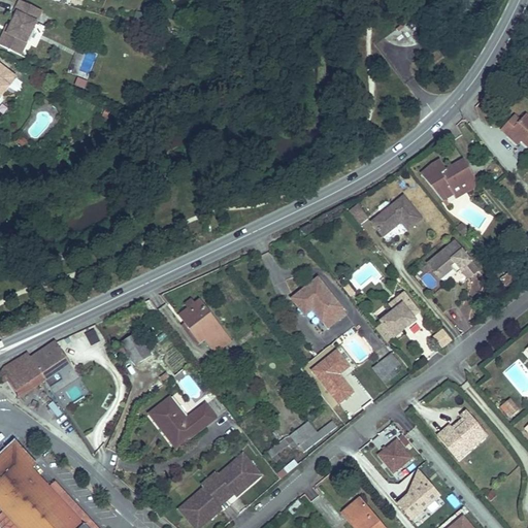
[(5,32),(0,42),(0,44),(22,55),(37,21),(43,9),(23,0),(21,0),(11,20),(15,22),(9,34),(5,32)]
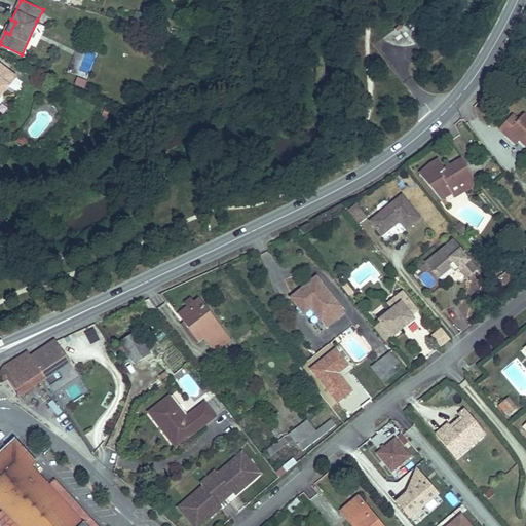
[(0,97),(4,97),(17,80),(0,65),(0,97)]
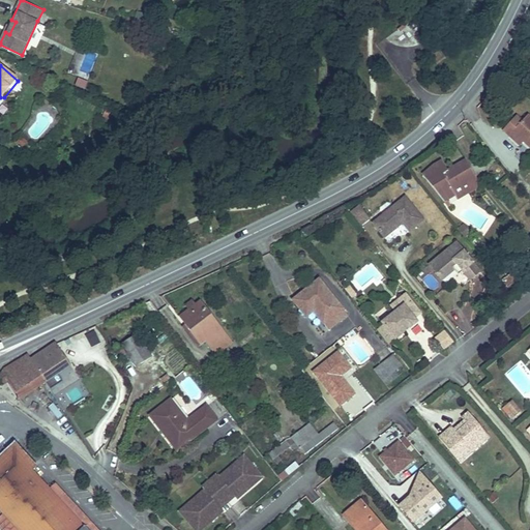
[(75,85),(84,89),(87,82),(78,78),(75,85)]
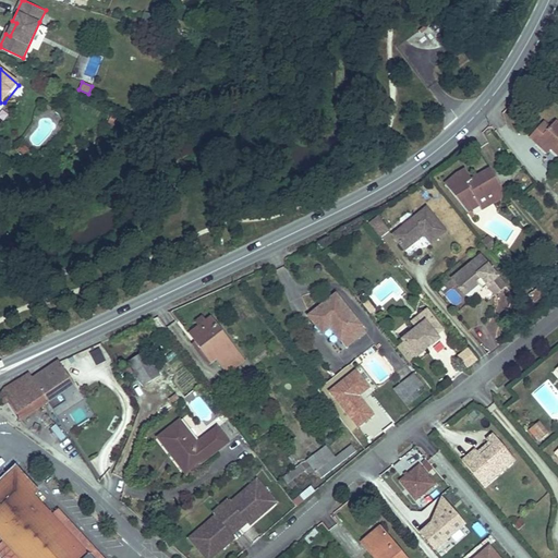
[(530,137),(536,144),(540,140),(550,149),(557,156),(557,124),(555,123),(549,129),(543,122),(530,137)]
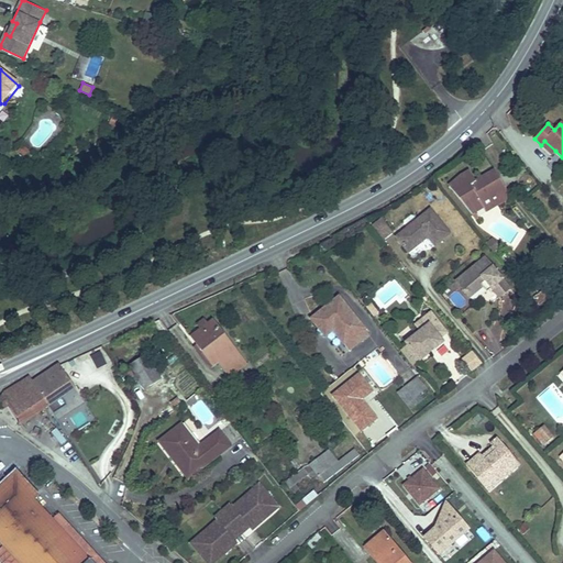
[(544,141),(541,145),(552,154),(555,151),(544,141)]
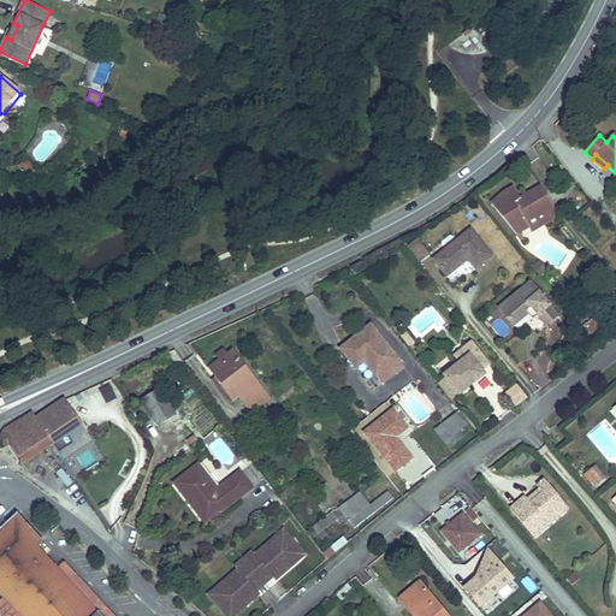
[(519,199),(513,188),(502,194),(493,203),(519,234),(529,227),(526,220),(554,205),(542,187),(519,199)]
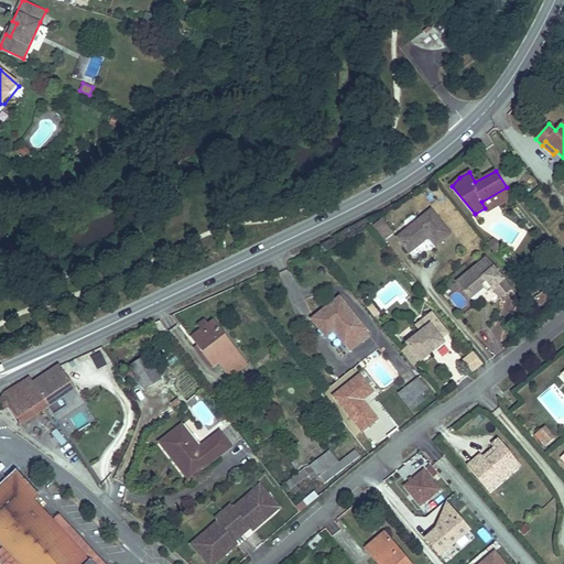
[(487,212),(512,197),(507,187),(481,202),(485,208),(487,212)]
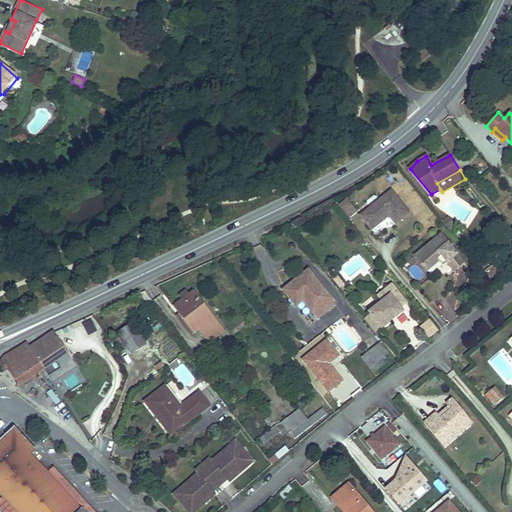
[(373,228),(386,218),(383,215),(388,211),(391,214),(397,222),(410,211),(392,190),(381,199),(371,207),(362,215),(373,228)]
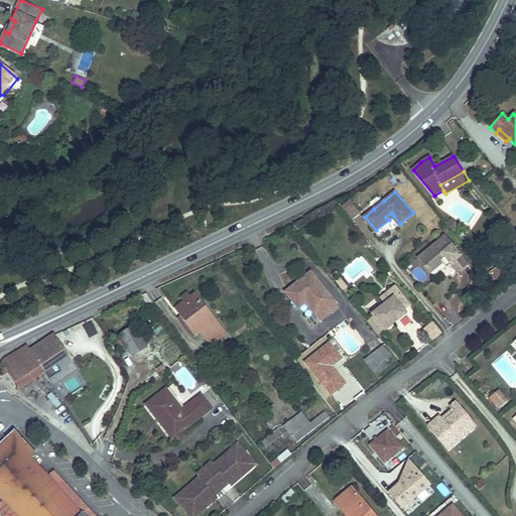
[(342,205),(351,220),(360,215),(351,200),(342,205)]
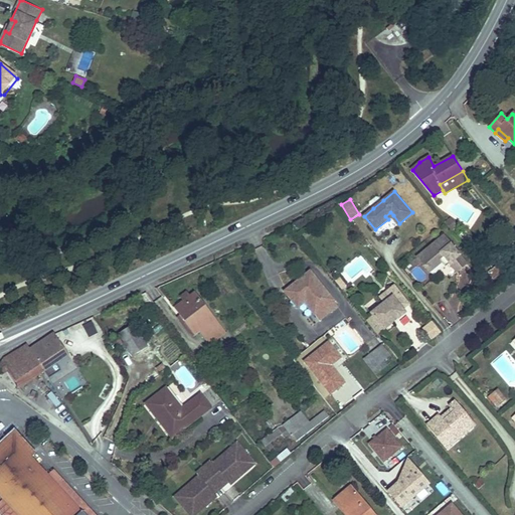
[(430,272),(443,262),(441,260),(445,256),(450,263),(457,272),(467,264),(444,235),(417,256),(430,272)]
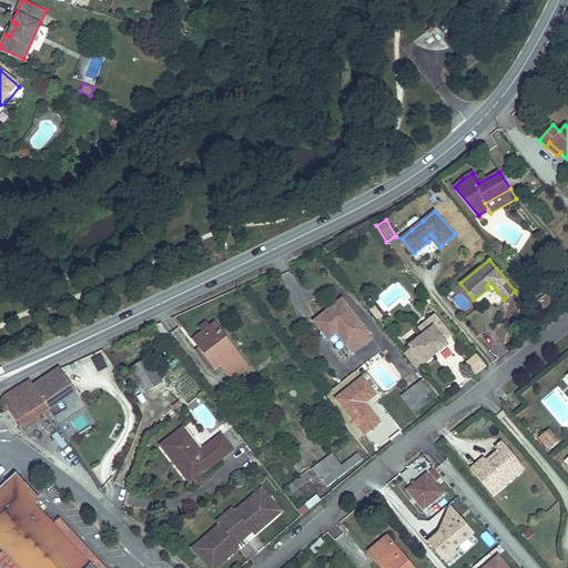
[(486,286),(488,288),(492,293),(496,290),(490,283),(486,286)]
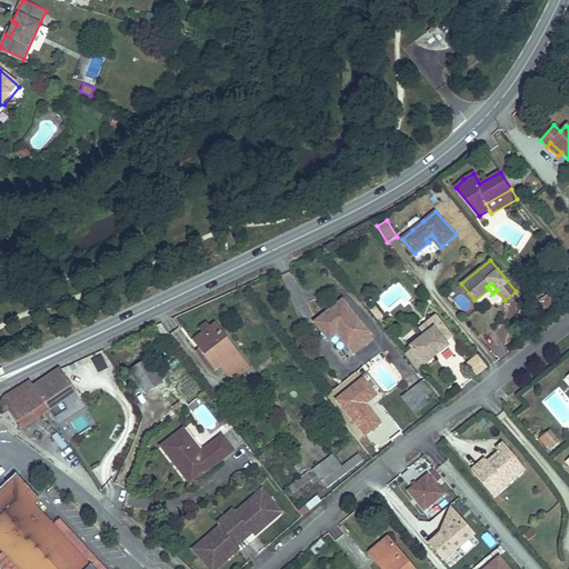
[(315,322),(323,333),(330,328),(336,333),(347,347),(367,330),(342,299),(315,322)]
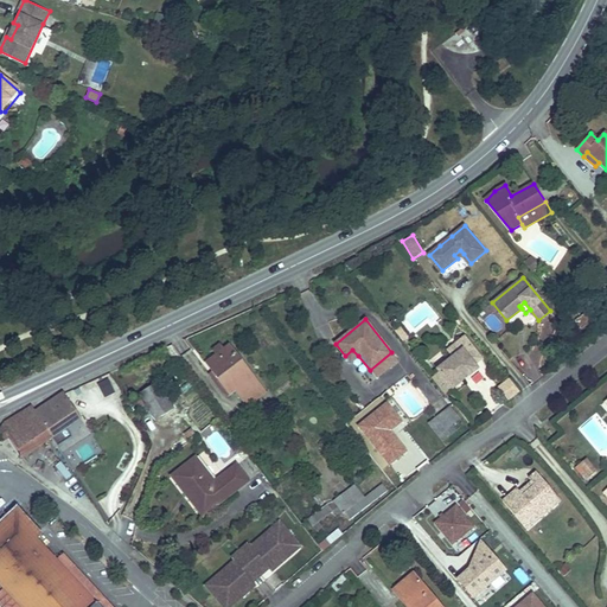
[(403,342),(408,338),(401,328),(396,332),(403,342)]
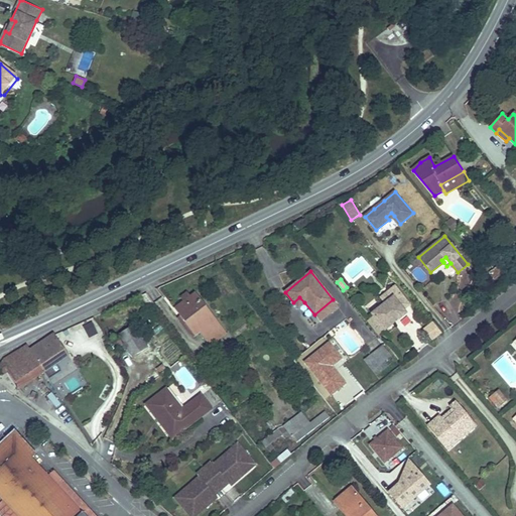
[(393,296),(385,302),(372,313),(385,331),(395,323),(393,320),(396,318),(398,320),(407,313),(404,308),(410,304),(395,285),(388,290),(393,296)]
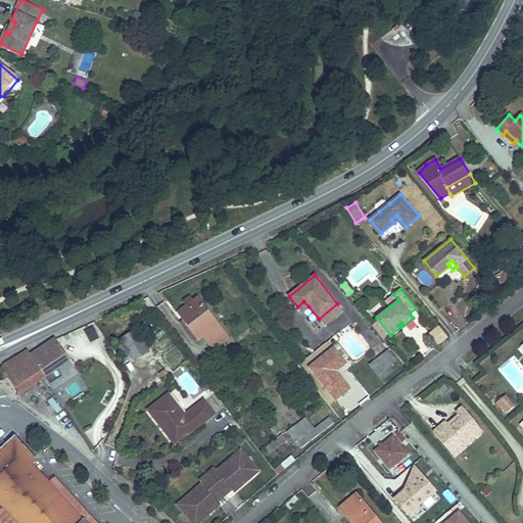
[(385,300),(390,306),(398,300),(393,294),(385,300)]
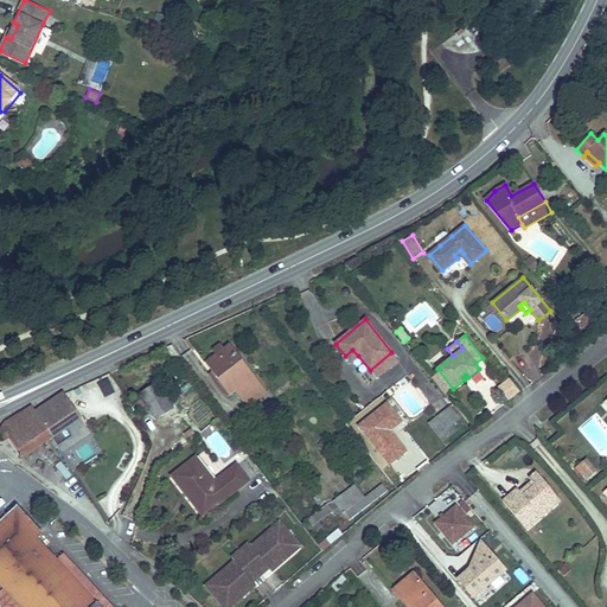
[(229,345),(205,363),(213,372),(216,370),(232,391),(235,390),(247,406),(266,391),(229,345)]
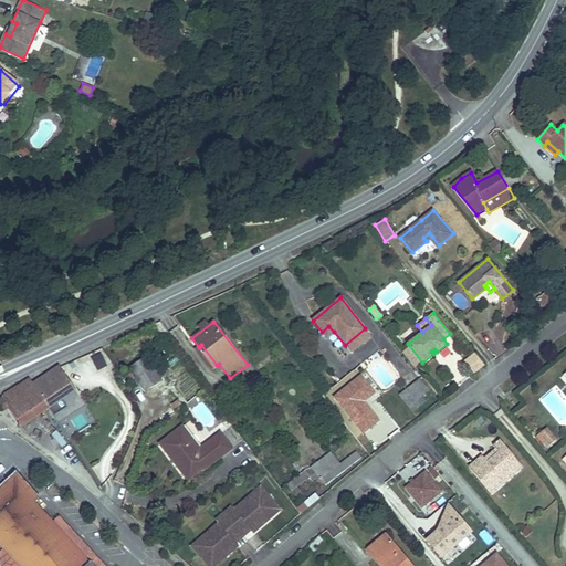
[(328,326),(322,332),(326,337),(334,332),(328,326)]
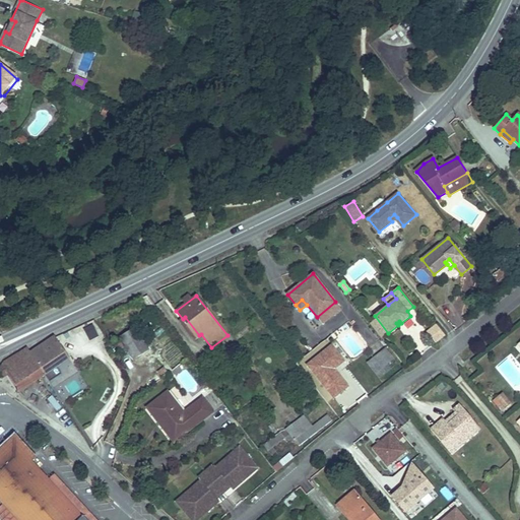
[(322,323),(340,308),(335,302),(317,317),(322,323)]
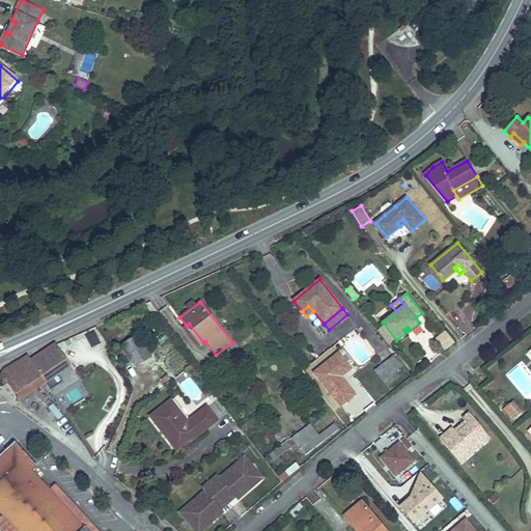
[(189,324),(187,326),(201,344),(203,342),(189,324)]
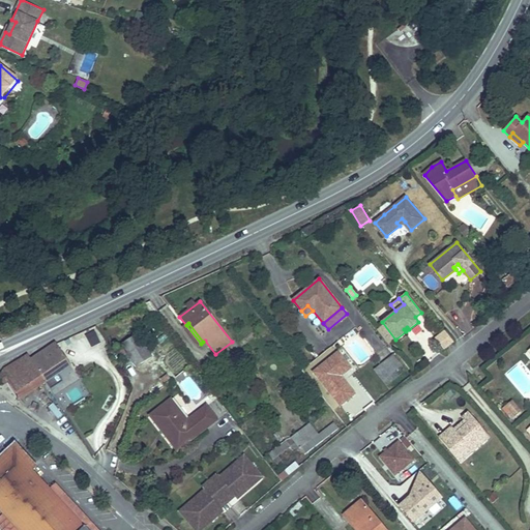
[(89,347),(99,345),(96,330),(85,332),(89,347)]
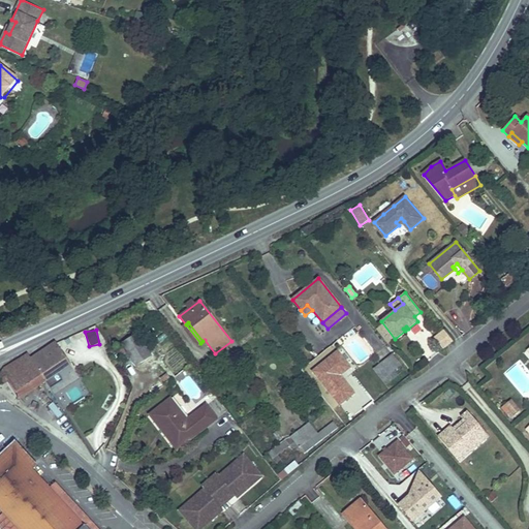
[(443,331),(435,338),(443,348),(453,342),(443,331)]
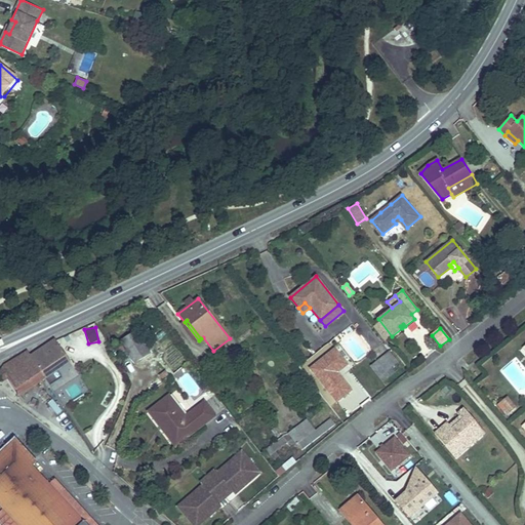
[(122,339),(135,362),(150,353),(137,330),(122,339)]
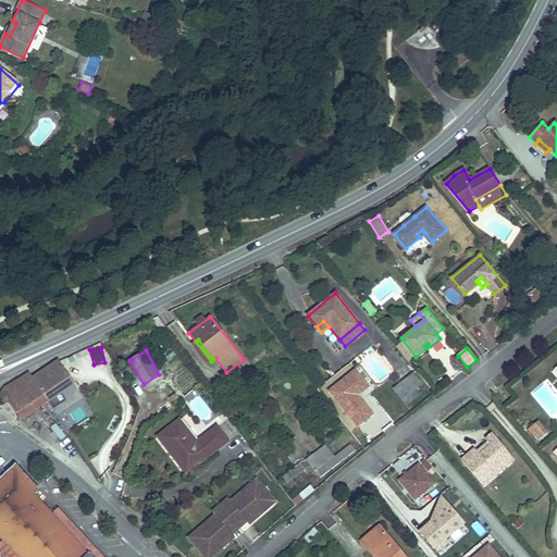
[(33,379),(48,400),(77,381),(74,376),(71,379),(63,364),(65,362),(63,358),(60,360),(33,379)]
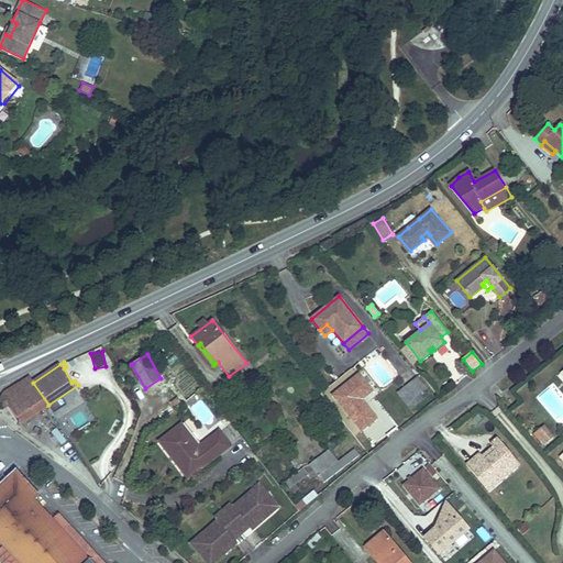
[(361,431),(377,419),(362,399),(377,387),(364,371),(332,395),(361,431)]
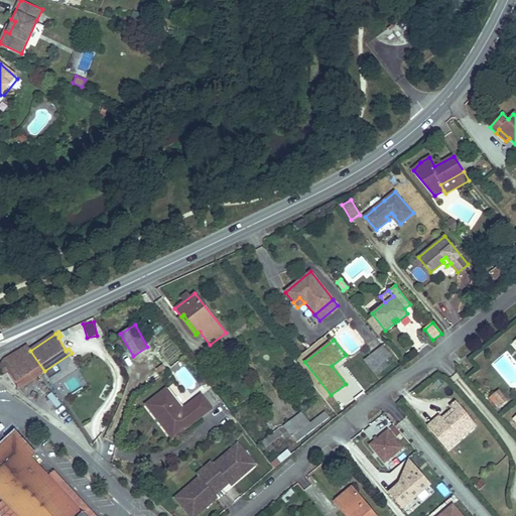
[(171,362),(180,355),(171,343),(162,349),(171,362)]
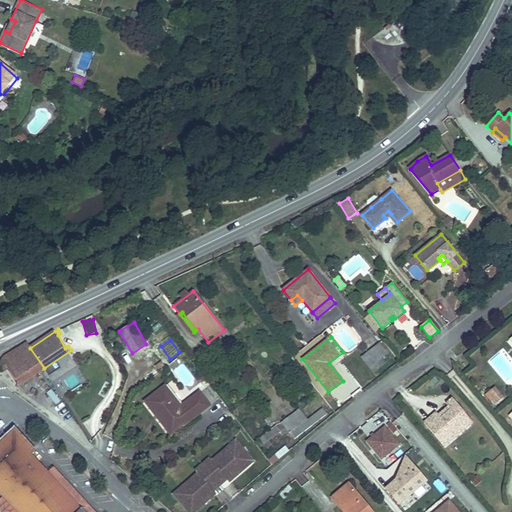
[(379,342),(368,352),(361,357),(374,373),(388,361),(384,356),(389,353),(379,342)]
